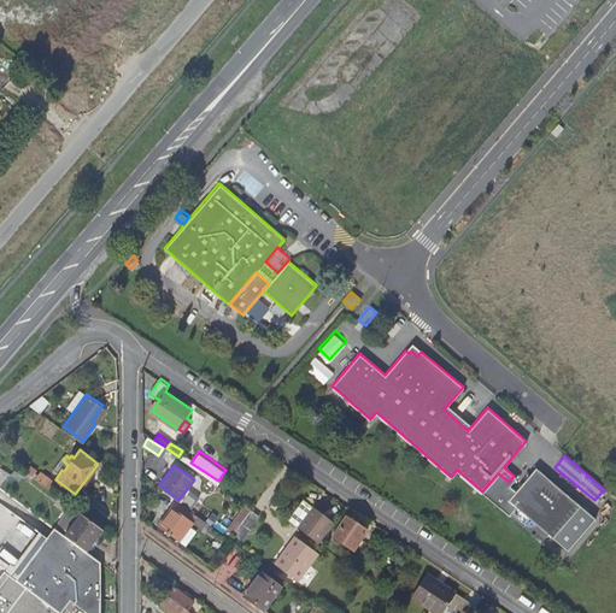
[(522,483),(521,482),(516,489),(508,499),(517,507),(552,537),(580,505),(535,466),(522,483)]
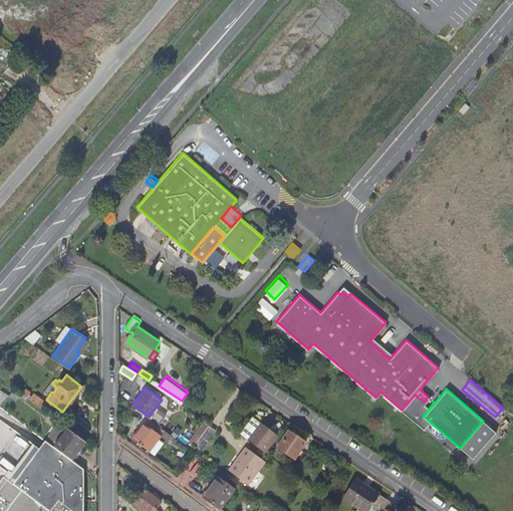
[(30,398),(40,406),(44,401),(33,393),(30,398)]
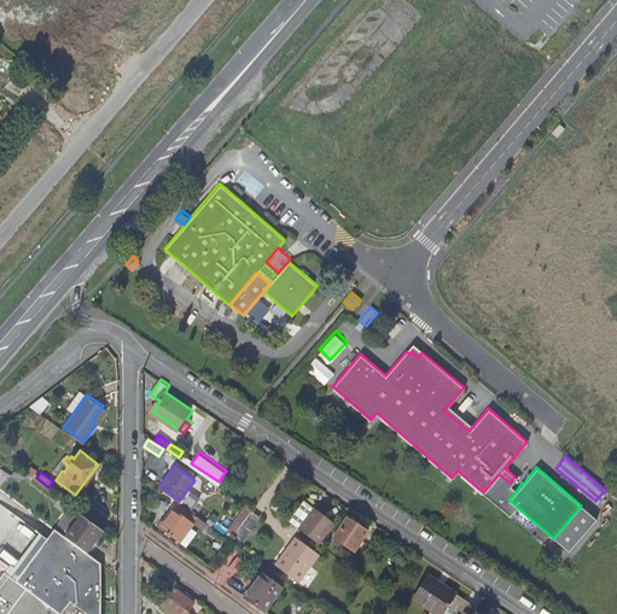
[(499,474),(483,492),(511,516),(518,508),(508,500),(517,490),(516,490),(508,484),(510,483),(499,474)]
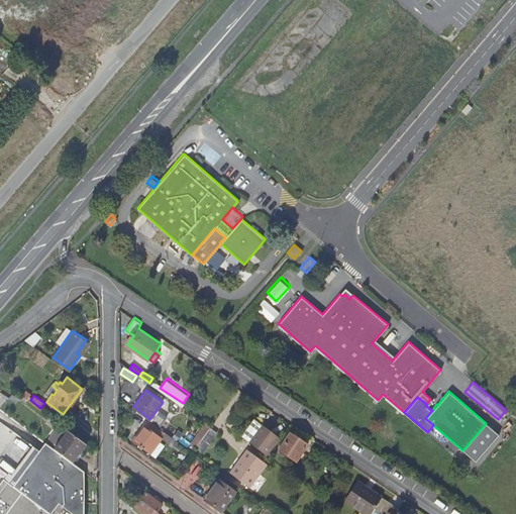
[(437,403),(431,398),(430,399),(426,404),(425,405),(431,410),(432,410),(436,404),(437,403)]
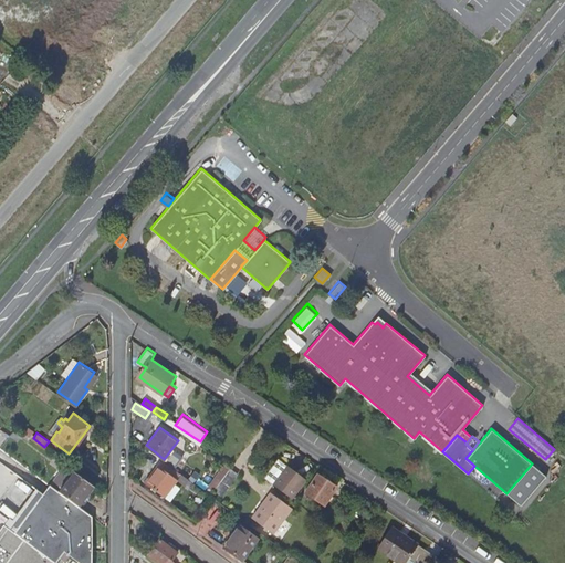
[(180,470),(164,459),(147,481),(164,493),(180,470)]
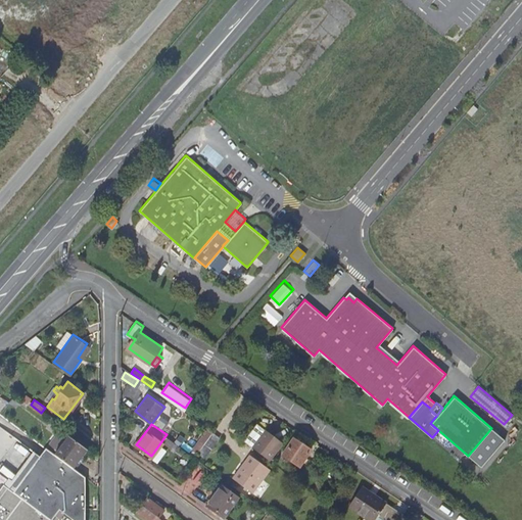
[(245,441),(271,460),(284,442),(266,429),(265,430),(257,425),(245,441)]
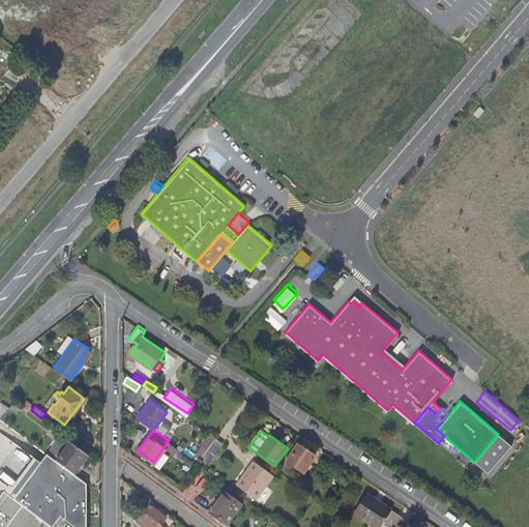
[(511,445),(498,434),(474,462),(488,473),(511,445)]
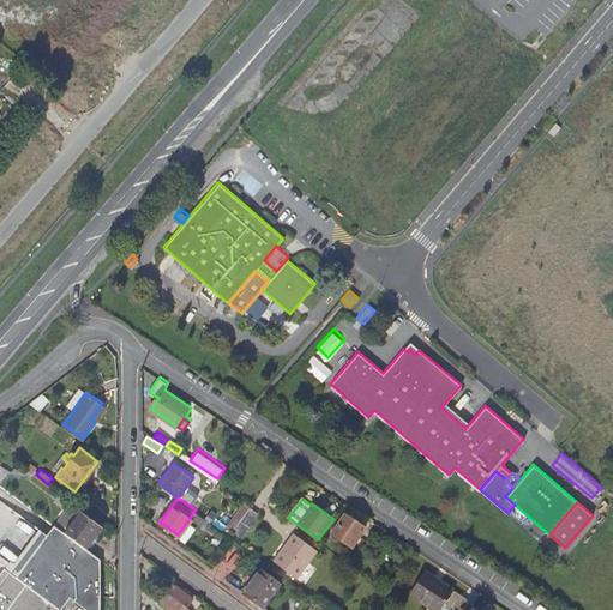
[(259,512),(251,506),(241,519),(234,530),(242,536),(250,525),(259,512)]
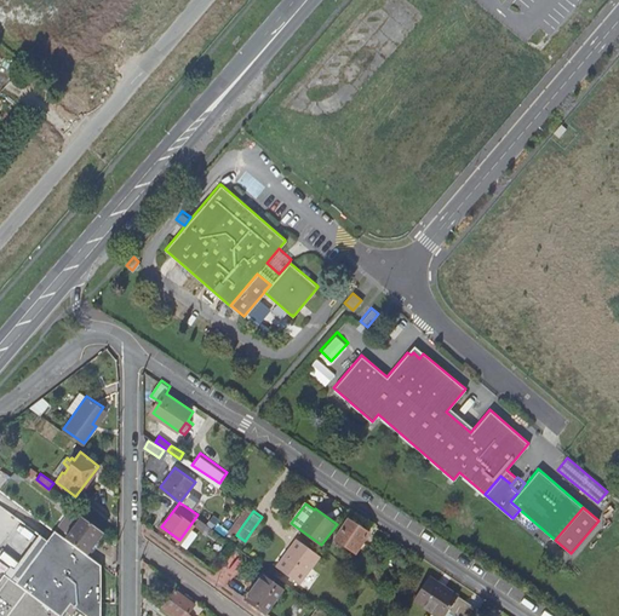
[(104,529),(82,513),(64,537),(86,553),(104,529)]
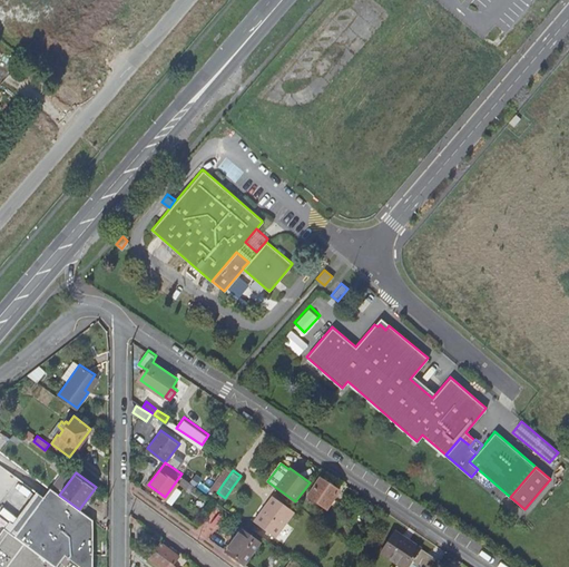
[(310,495),(322,504),(329,507),(341,488),(323,476),(310,495)]
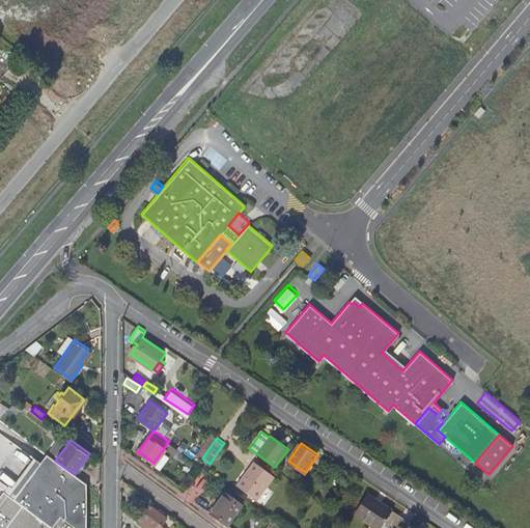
[(0,527),(50,527),(59,516),(76,527),(85,527),(86,482),(74,474),(55,461),(47,454),(40,463),(15,499),(8,495),(0,505),(0,527)]
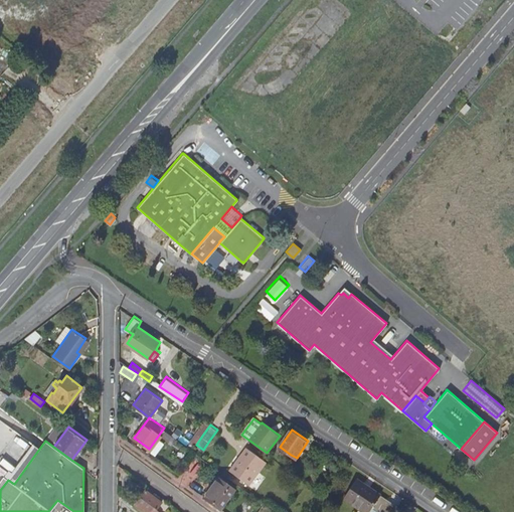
[(39,449),(32,445),(7,479),(8,480),(14,484),(39,449)]
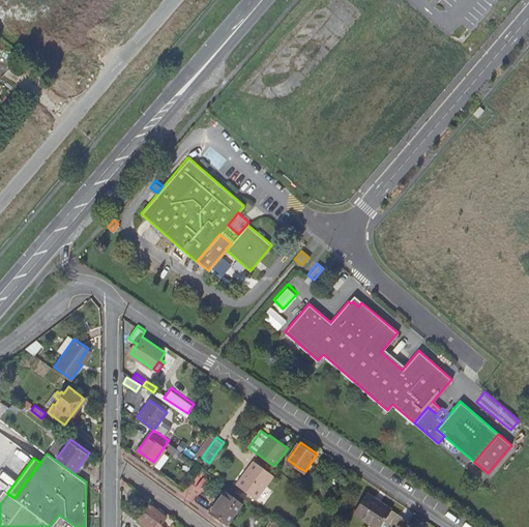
[(253,463),(271,477),(274,474),(255,459),(253,463)]
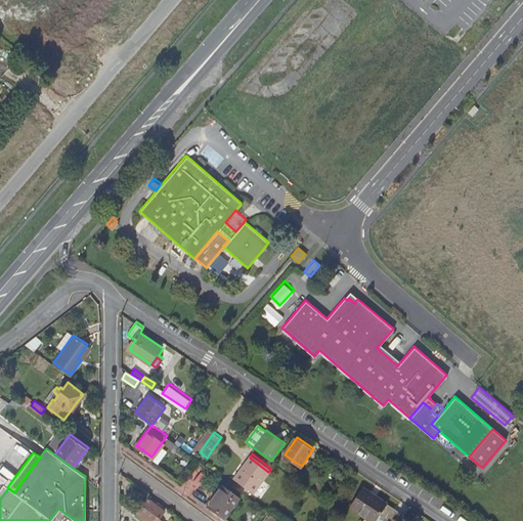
[(268,472),(250,458),(234,477),(254,491),(268,472)]
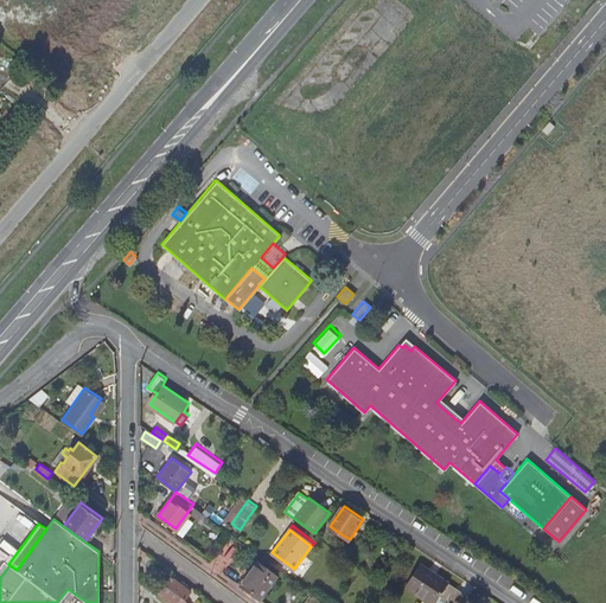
[(259,562),(242,583),(262,598),(279,576),(259,562)]
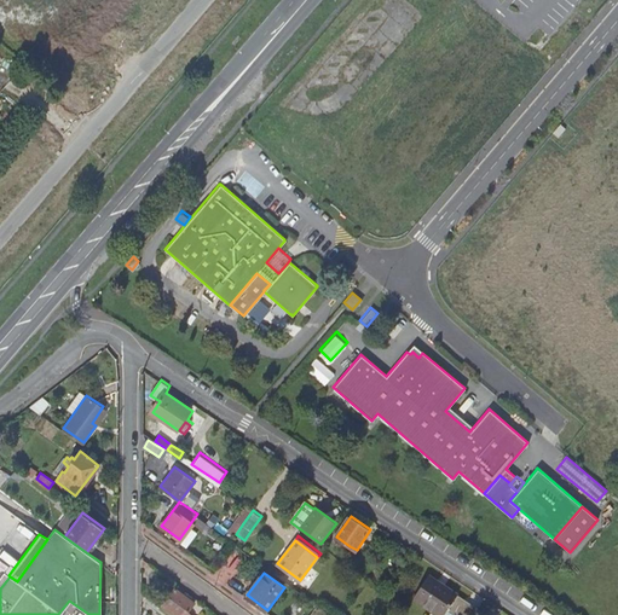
[(451,613),(461,598),(461,597),(455,593),(455,592),(427,573),(411,596),(439,614),(444,608),(451,613)]
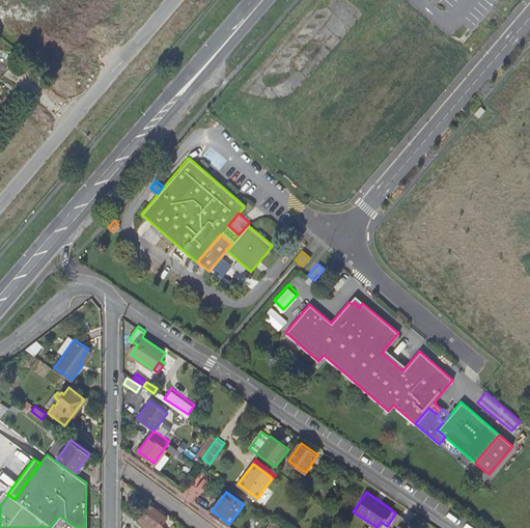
[(141,519),(154,527),(156,527),(161,522),(164,523),(169,516),(151,504),(141,519)]
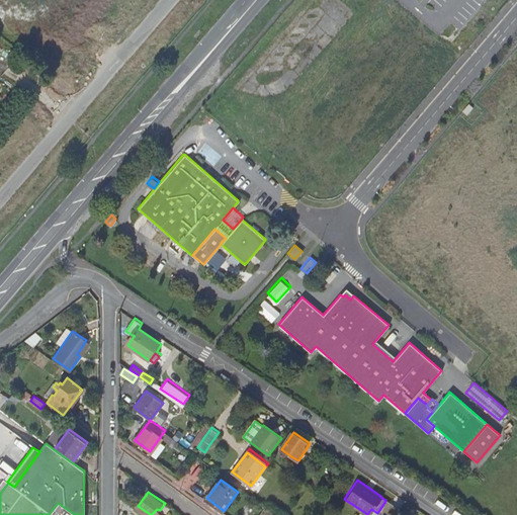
[(380,514),(393,514),(398,509),(385,501),(377,513),(380,514)]
